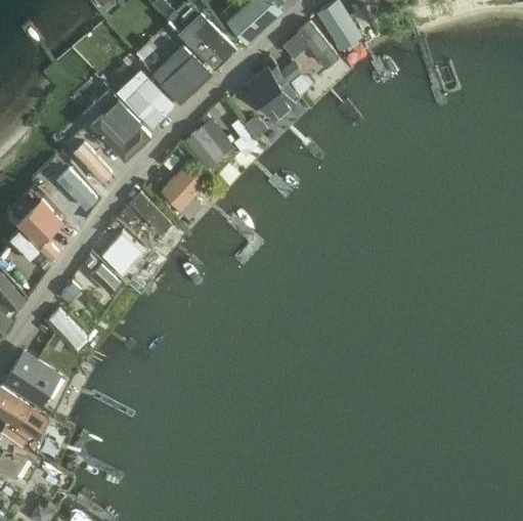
[(236,0),(222,14),(228,20),(225,24),(246,47),(289,8),(281,0),(236,0)]
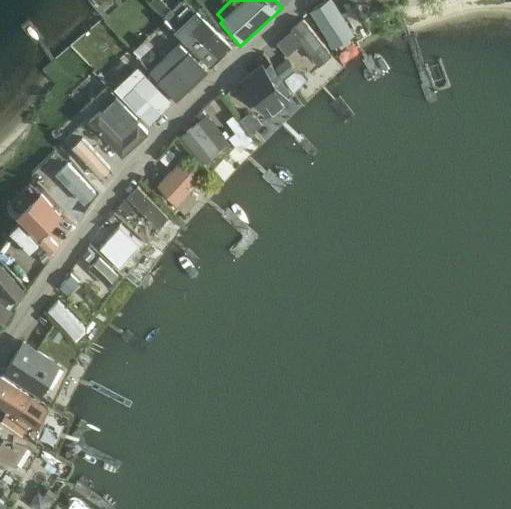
[(331,0),(330,0),(308,14),(332,50),(354,35),(331,0)]
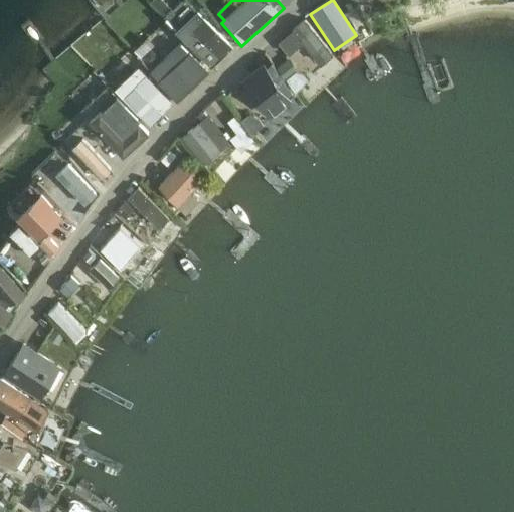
[(198,14),(175,34),(208,71),(232,49),(198,14)]
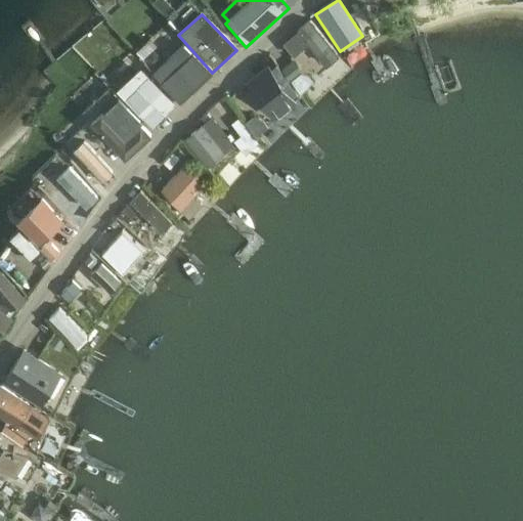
[(309,22),(284,46),(293,59),(308,47),(327,68),(338,56),(309,22)]
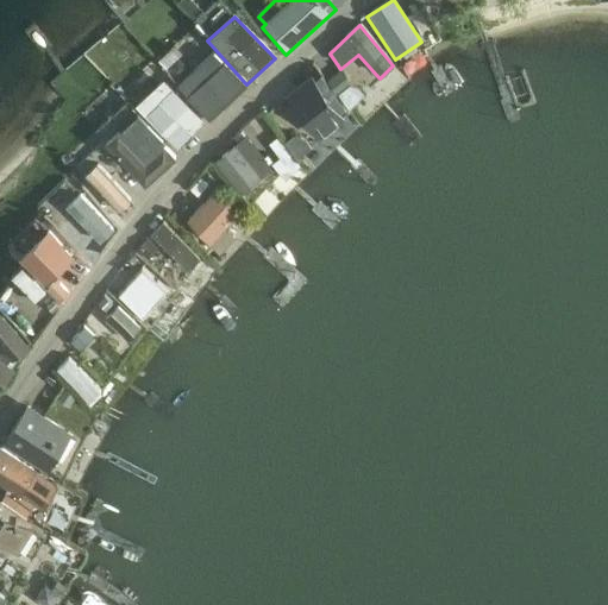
[(177,87),(208,123),(245,88),(224,63),(223,65),(212,55),(177,87)]
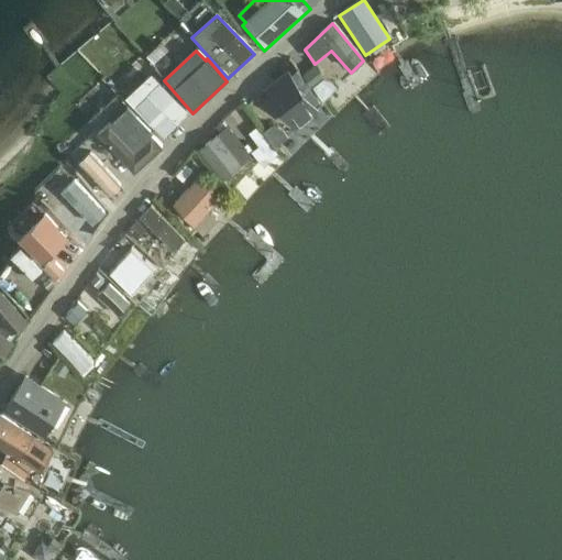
[(164,56),(154,66),(164,76),(174,66),(164,56)]
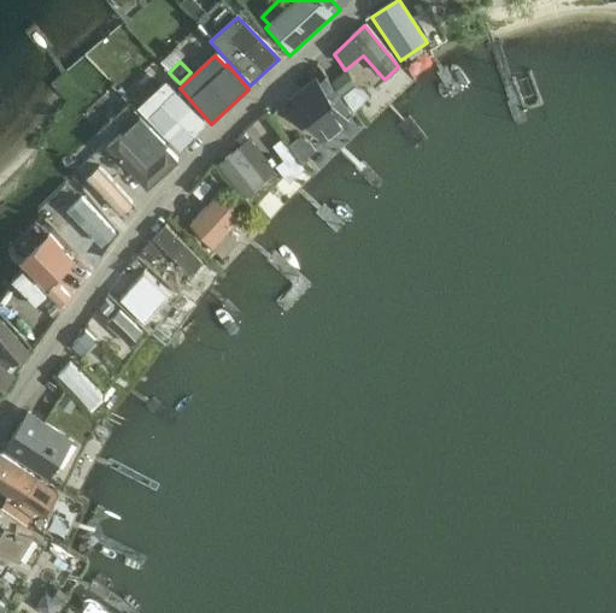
[(356,87),(347,74),(333,84),(341,98),(356,87)]
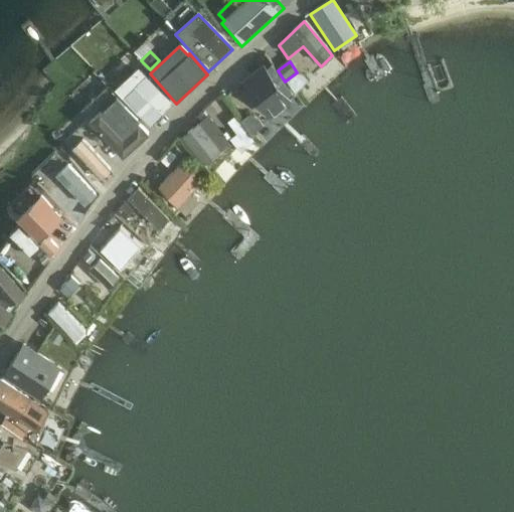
[(292,100),(263,64),(240,83),(270,119),(292,100)]
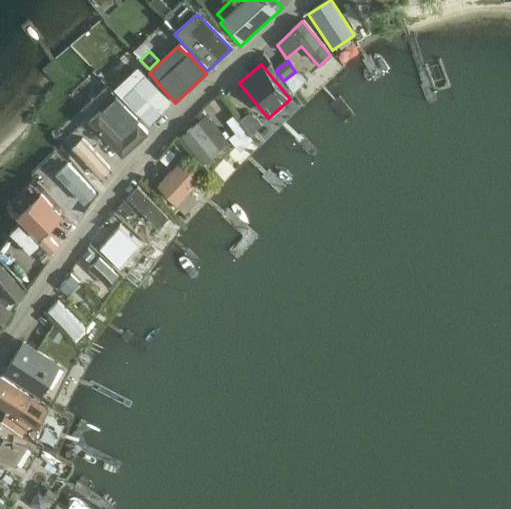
[(137,68),(114,89),(151,128),(173,106),(137,68)]
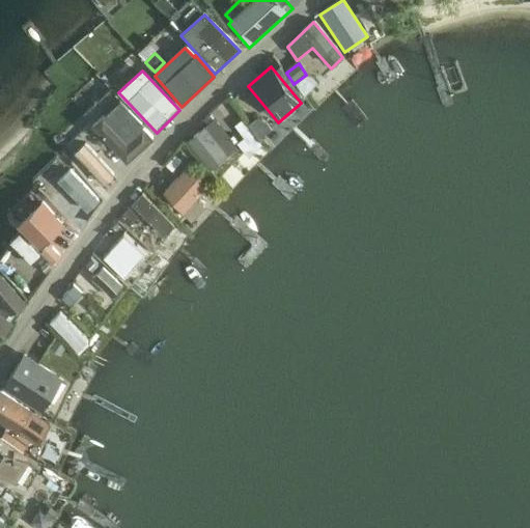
[(152,139),(143,130),(145,127),(128,109),(111,123),(104,116),(91,127),(127,164),(152,139)]
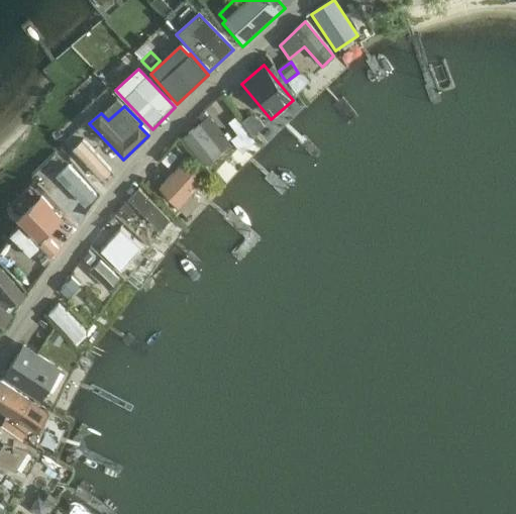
[(249,116),(242,122),(252,134),(264,125),(260,119),(249,116)]
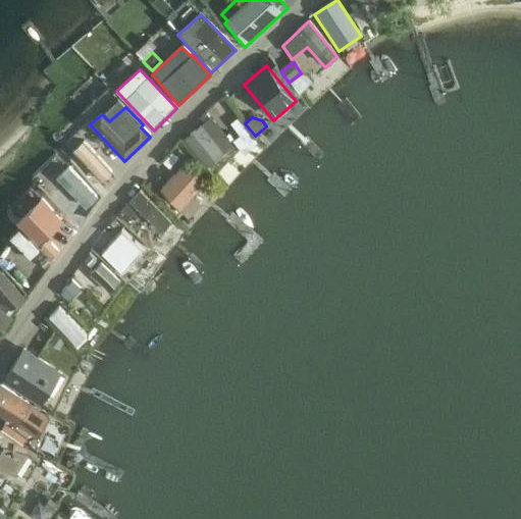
[(210,120),(185,141),(205,166),(221,153),(210,139),(218,132),(210,120)]
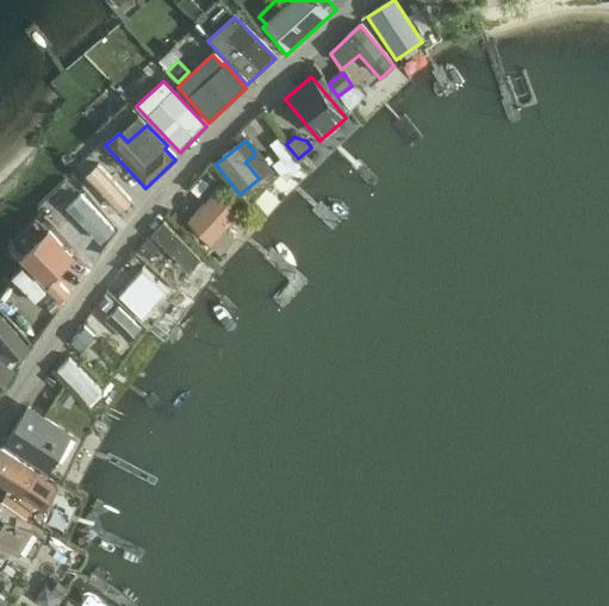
[(281,162),(275,169),(283,176),(292,166),(290,163),(285,158),(281,162)]
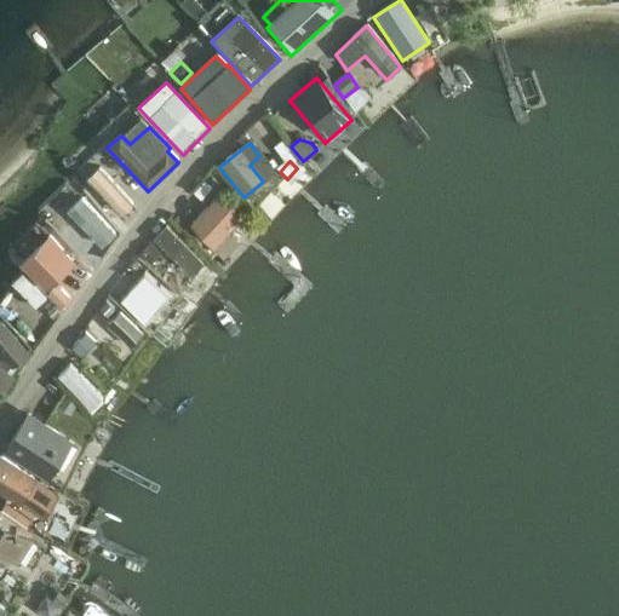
[(116,163),(110,168),(119,177),(124,172),(116,163)]
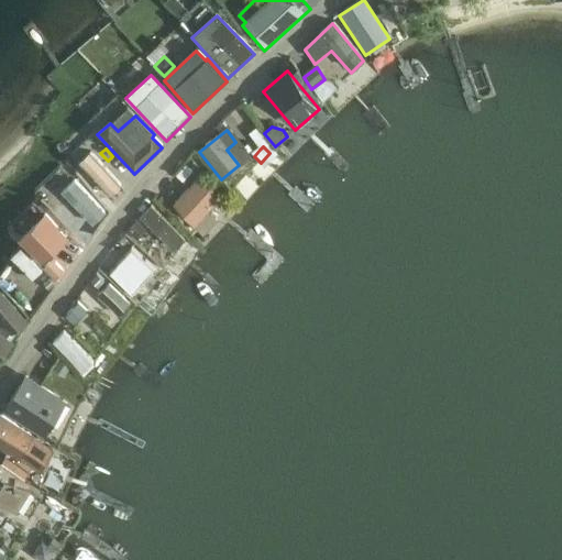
[(198,175),(205,167),(194,156),(186,164),(198,175)]
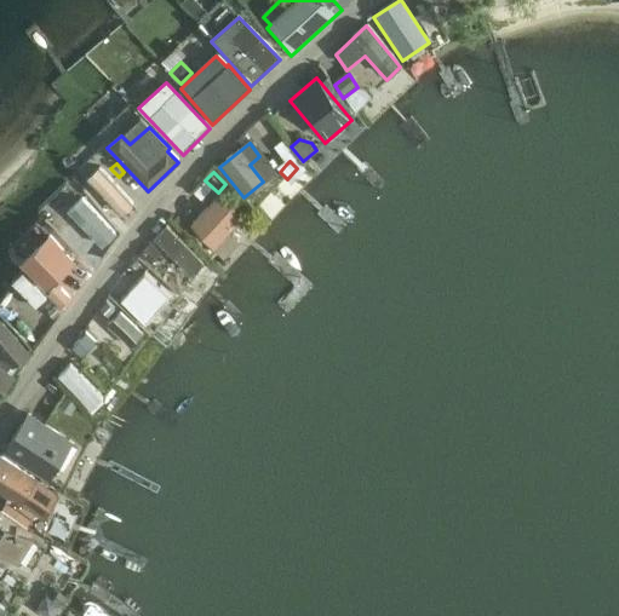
[(130,212),(147,195),(127,173),(108,191),(130,212)]
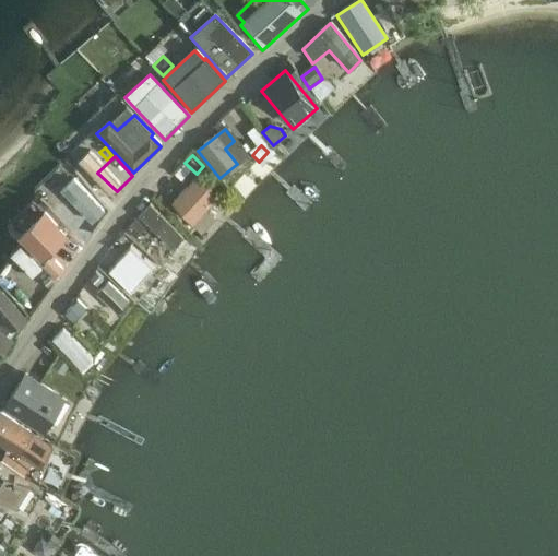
[(171,205),(191,224),(217,196),(198,177),(171,205)]
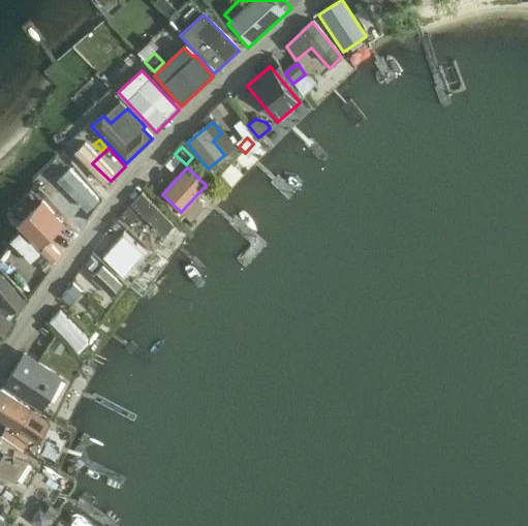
[(57,199),(79,222),(100,203),(80,179),(57,199)]
